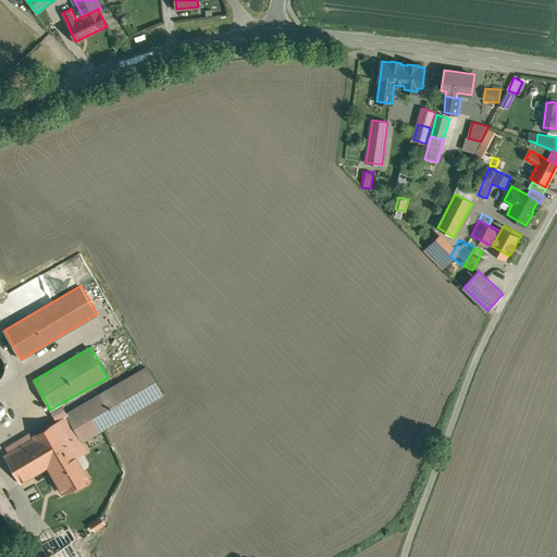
[(70,415),(65,417),(78,441),(159,395),(146,371),(70,415)]
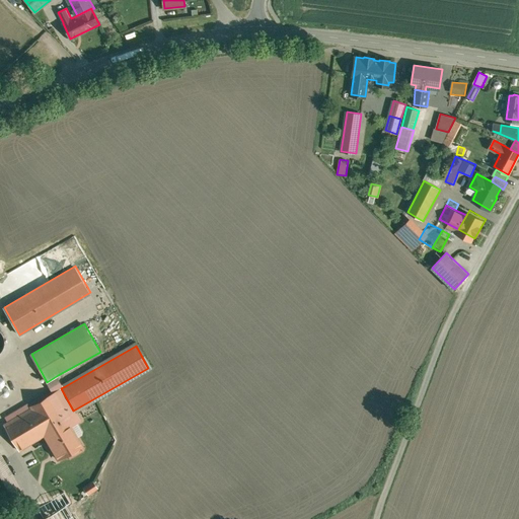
[(58,375),(47,382),(54,393),(61,388),(65,386),(58,375)]
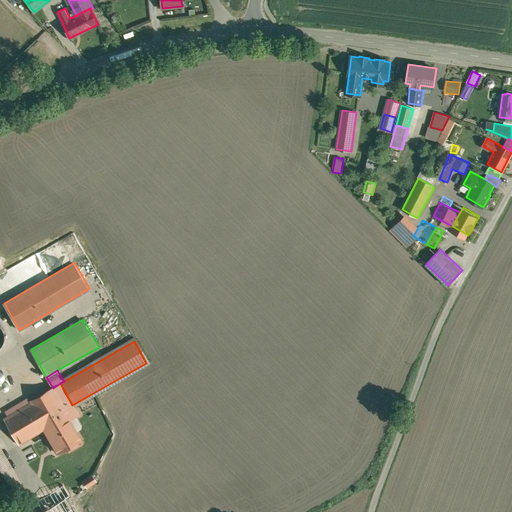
[(69,420),(78,414),(72,405),(60,383),(53,388),(30,401),(31,402),(4,418),(20,445),(48,428),(50,432),(47,434),(57,452),(80,439),(69,420)]
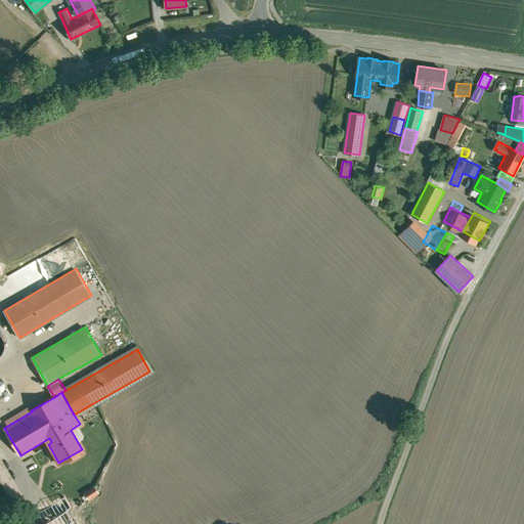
[(22,495),(0,459),(0,499),(3,506),(22,495)]
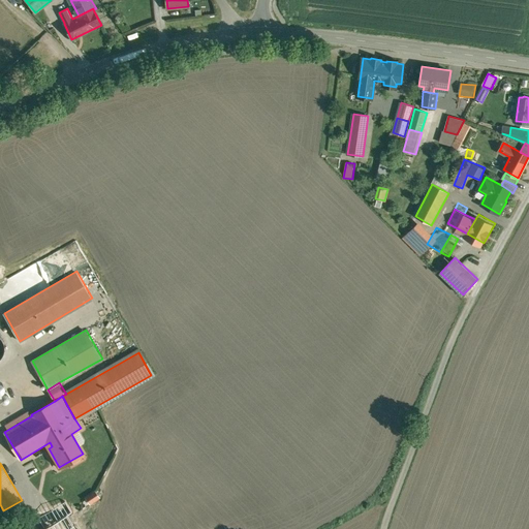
[(95,491),(86,497),(90,503),(99,497),(95,491)]
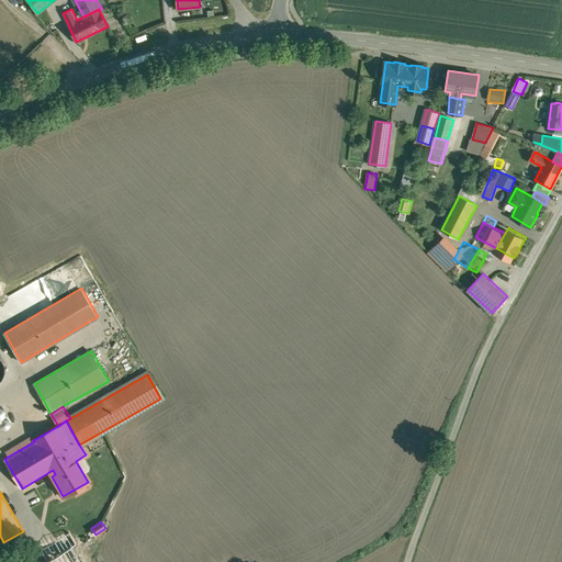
[(37,546),(45,555),(53,550),(59,546),(53,535),(37,546)]
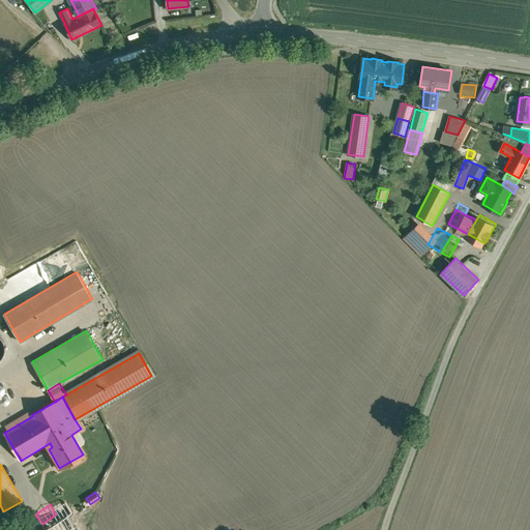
[(58,529),(50,519),(42,524),(33,529),(58,529)]
